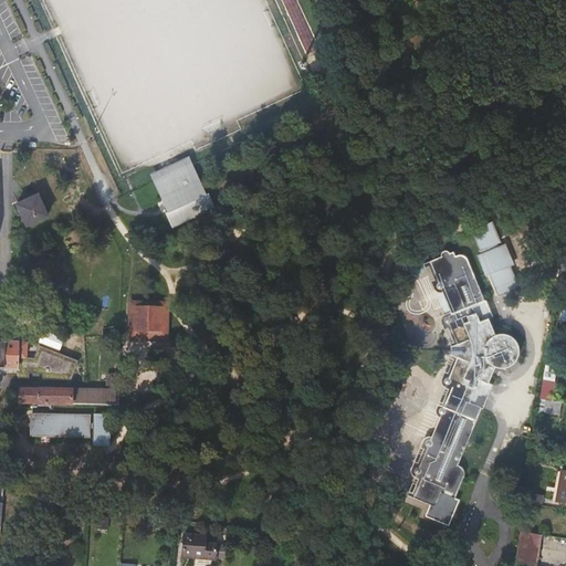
[(206,191),(190,160),(153,179),(167,210),(165,211),(171,223),(213,203),(208,190),(206,191)]
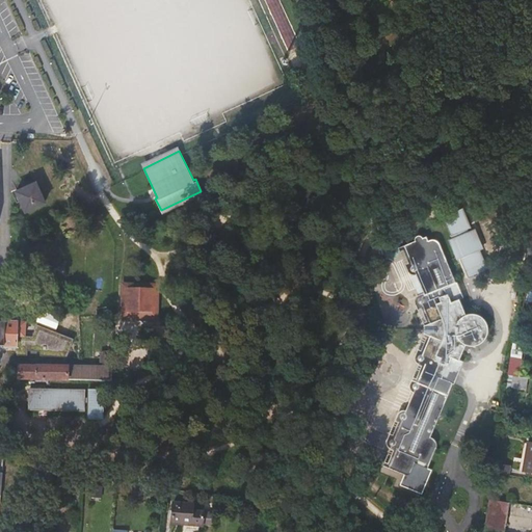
[(34,181),(15,190),(20,200),(25,211),(45,202),(34,181)]
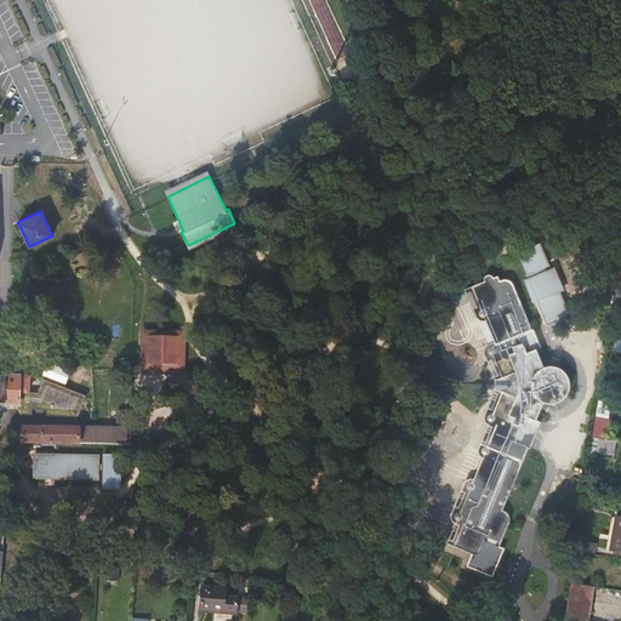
[(17,235),(23,233),(17,222),(12,226),(17,235)]
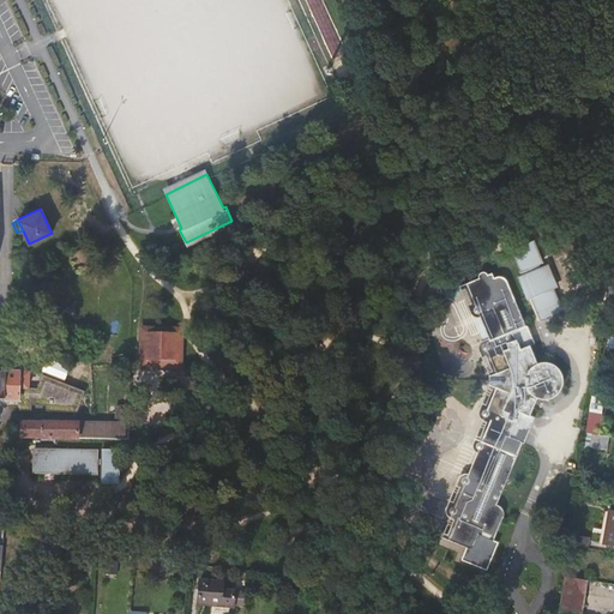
[(540,320),(561,312),(553,289),(555,288),(546,265),(527,274),(525,269),(541,263),(533,241),(510,251),(521,276),(517,278),(527,300),(530,299),(540,320)]
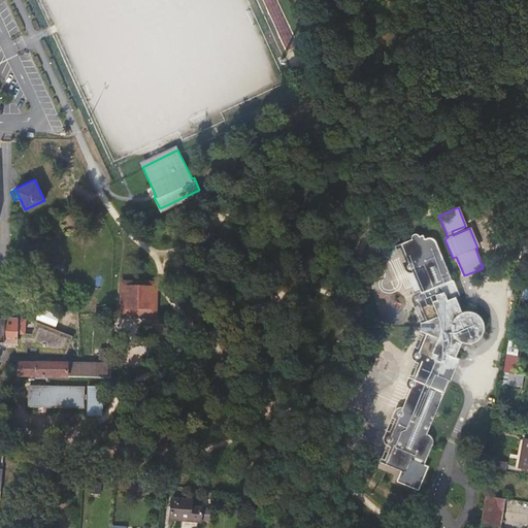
[(393,443),(386,463),(388,465),(403,471),(407,471),(408,469),(413,460),(415,454),(428,459),(433,447),(433,442),(432,440),(431,438),(429,436),(427,434),(448,381),(444,380),(453,358),(456,359),(461,343),(464,344),(468,344),(472,343),(475,342),(479,339),(482,337),(484,332),(485,329),(485,325),(483,320),(481,316),(477,314),(475,312),(472,310),(468,310),(462,310),(457,298),(454,300),(448,285),(453,283),(434,242),(432,240),(430,239),(428,238),(425,239),(424,240),(421,235),(417,236),(416,235),(415,235),(413,236),(411,237),(413,239),(395,245),(396,248),(402,244),(409,263),(408,263),(407,264),(406,266),(406,267),(406,269),(408,270),(409,271),(413,270),(422,293),(421,294),(420,294),(418,295),(416,296),(416,297),(416,300),(417,301),(420,302),(427,321),(421,324),(419,326),(419,328),(420,330),(421,332),(422,332),(427,334),(421,351),(419,351),(418,351),(416,352),(416,354),(416,356),(417,357),(423,361),(416,380),(414,380),(411,380),(410,381),(409,382),(408,384),(409,386),(411,387),(402,409),(400,409),(398,409),(397,410),(396,411),(396,415),(397,416),(399,418),(392,435),(391,434),(389,434),(387,435),(386,436),(386,437),(386,439),(387,441),(393,443)]
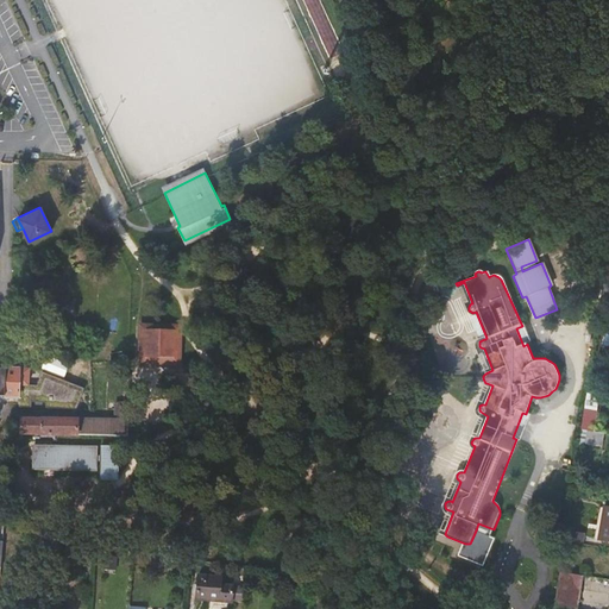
[(143,356),(142,364),(142,365),(177,366),(177,356),(174,356),(174,352),(181,352),(182,337),(175,337),(175,333),(179,333),(179,326),(143,325),(143,333),(145,333),(145,336),(139,336),(139,351),(144,351),(145,356),(143,356)]
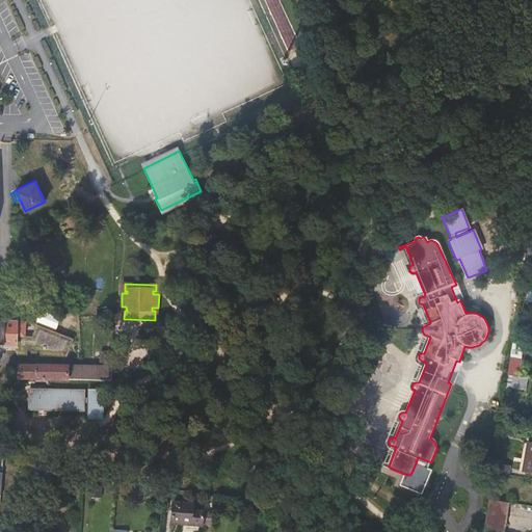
[(457,284),(456,285),(451,287),(457,302),(460,300),(464,299),(457,284)]
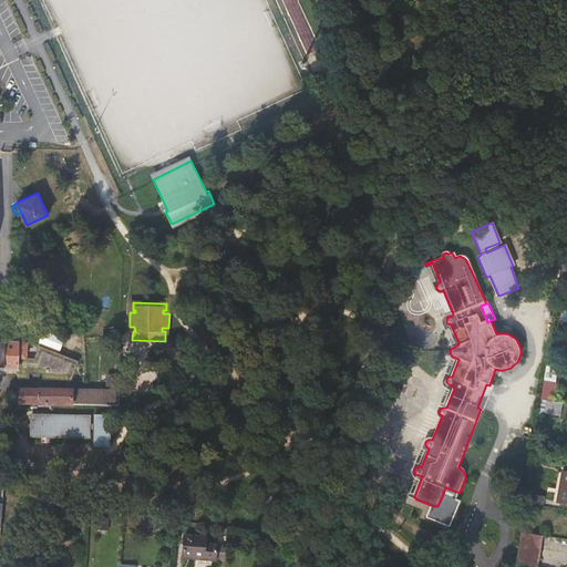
[(43,344),(61,349),(63,340),(47,336),(43,344)]
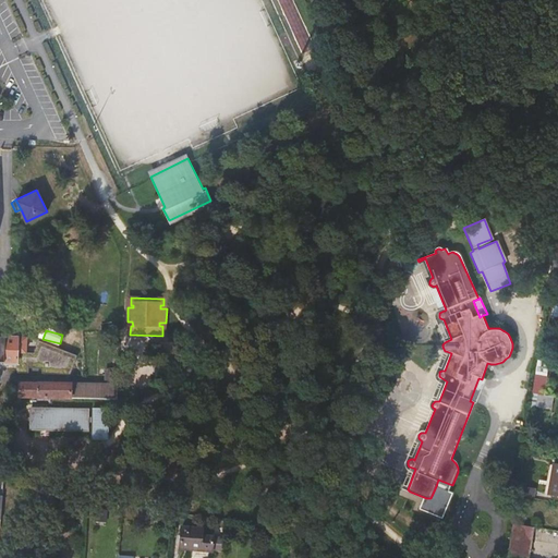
[(17,364),(17,373),(29,374),(29,368),(43,370),(43,374),(57,375),(70,375),(77,356),(57,349),(58,347),(37,339),(35,346),(36,347),(34,353),(25,353),(25,339),(0,338),(0,363),(16,364),(17,364)]
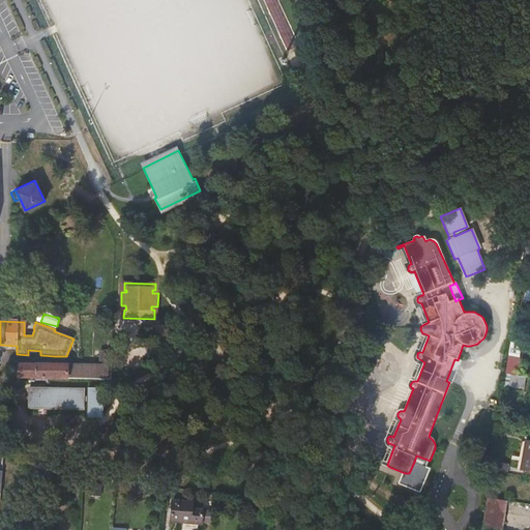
[(508,355),(521,357),(522,345),(510,342),(508,355)]
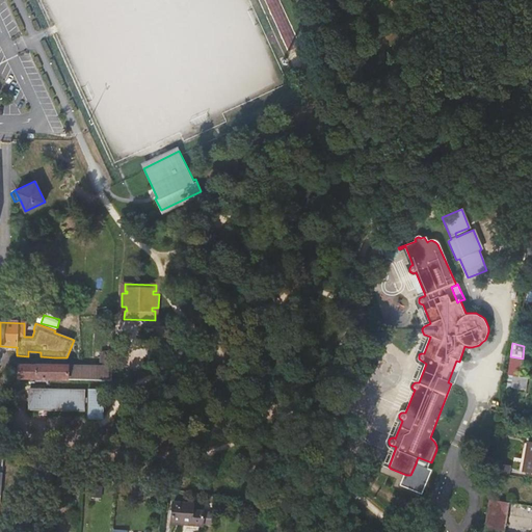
[(18,367),(18,379),(112,380),(112,351),(103,351),(95,352),(94,356),(101,357),(100,367),(18,367)]
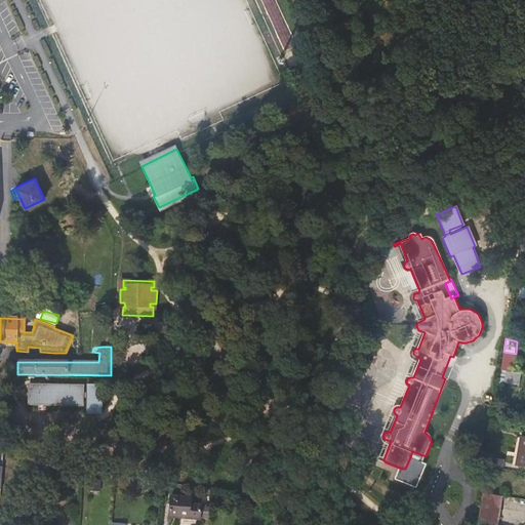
[(513,372),(516,354),(503,352),(501,367),(501,370),(506,371),(513,372)]
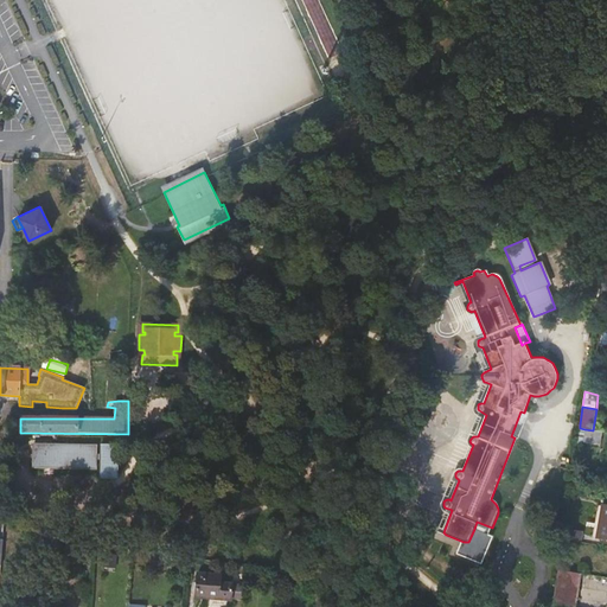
[(526,414),(524,413),(521,411),(511,436),(515,438),(516,439),(526,414)]
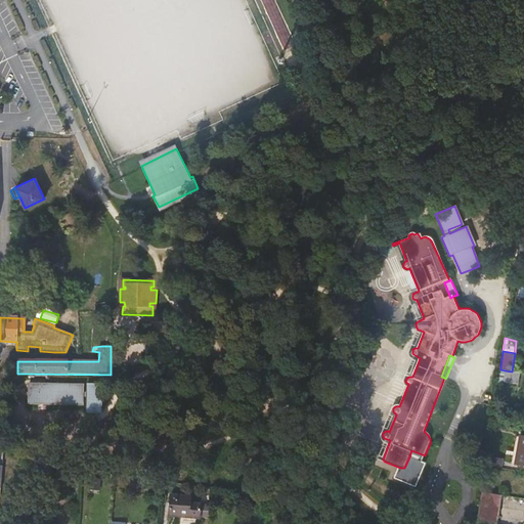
[(518,384),(520,374),(512,372),(505,370),(504,376),(503,382),(518,384)]
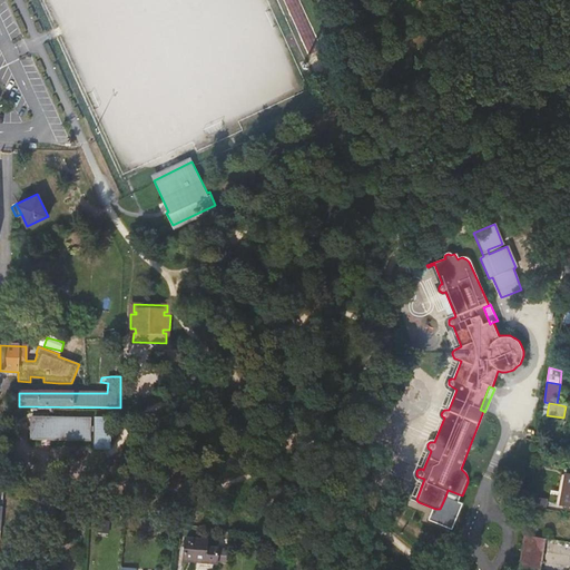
[(91,426),(91,419),(33,418),(32,439),(90,440),(91,432),(95,432),(95,450),(111,450),(111,419),(95,418),(95,428),(91,426)]
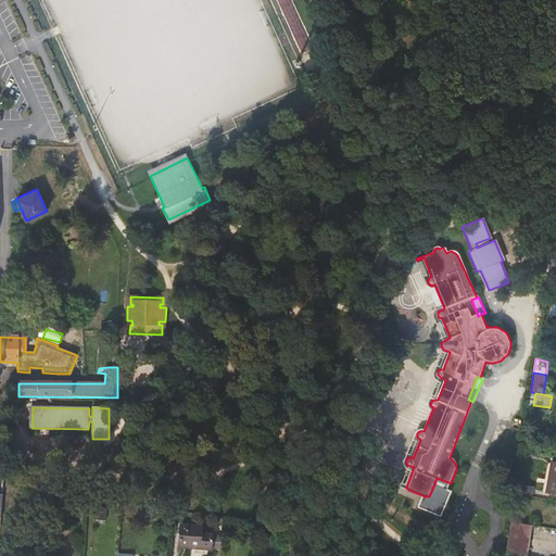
[(544,490),(548,490),(554,462),(550,460),(544,490)]
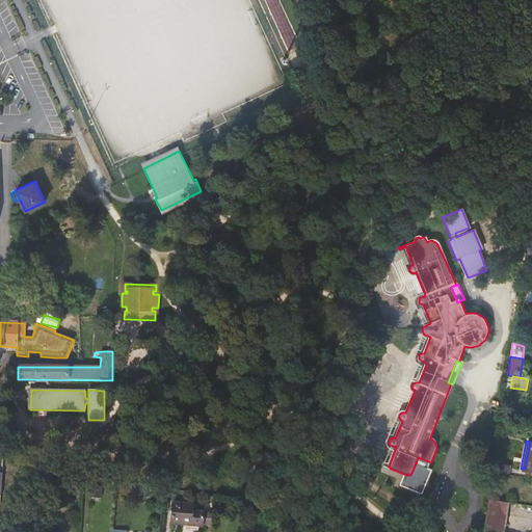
[(382,464),(389,467),(396,447),(390,445),(389,449),(382,464)]
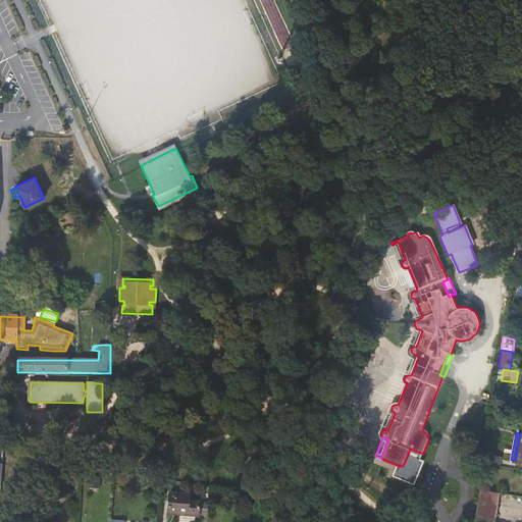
[(421,460),(423,454),(410,449),(408,455),(421,460)]
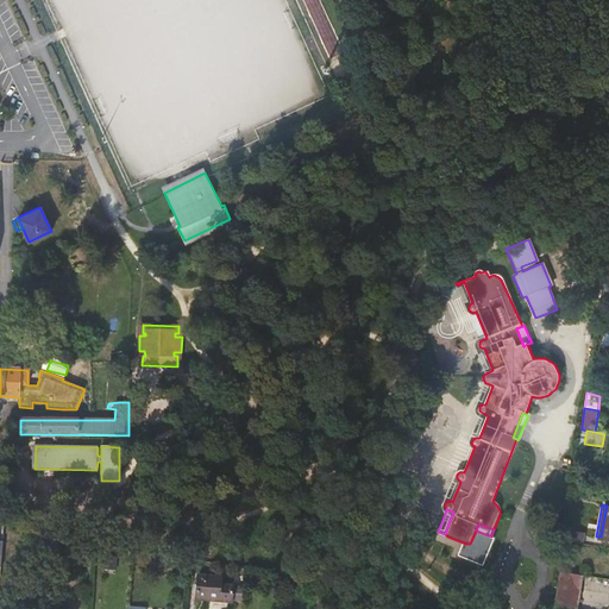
[(567,529),(566,540),(582,544),(584,533),(567,529)]
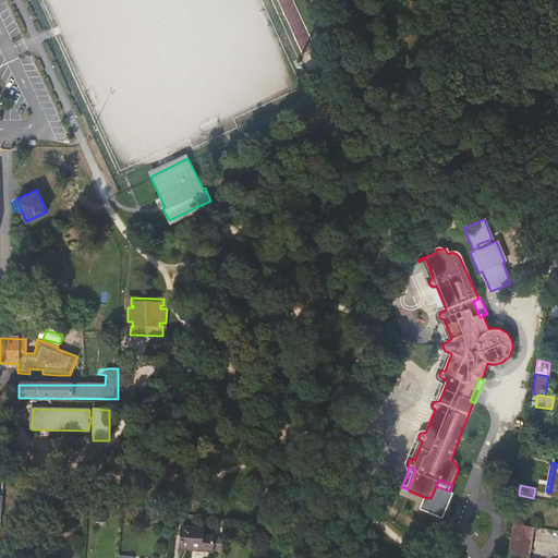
[(523,557),(529,528),(511,524),(508,548),(506,557),(523,557)]
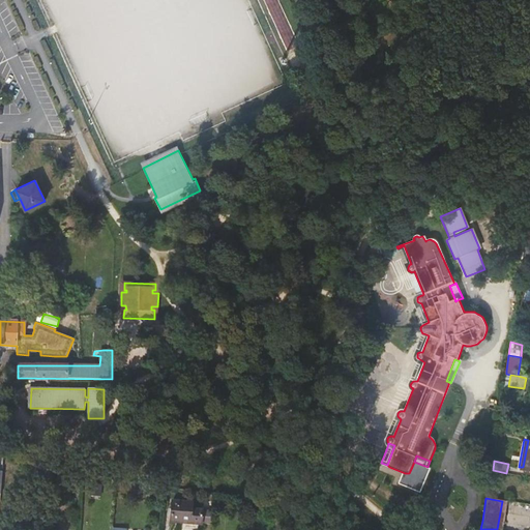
[(212,510),(203,509),(203,510),(192,509),(192,503),(173,501),(171,522),(202,525),(202,524),(211,525),(212,510)]
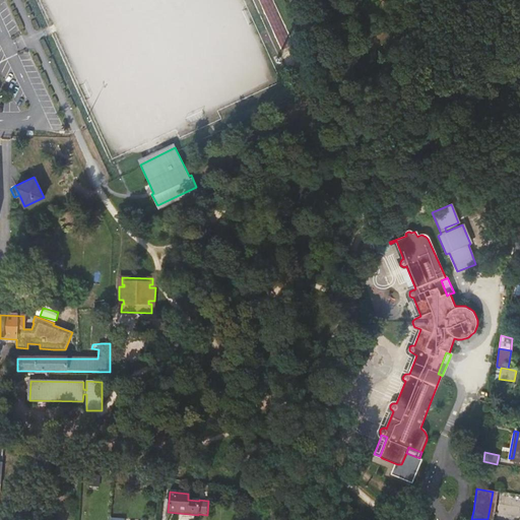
[(491,519),(496,492),(493,492),(488,519),(491,519)]
